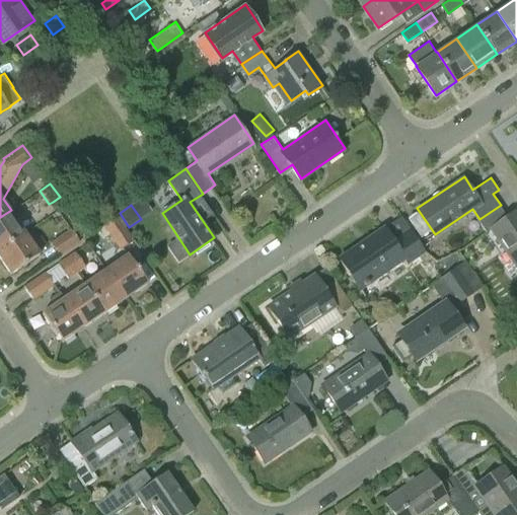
[(508,215),(501,205),(479,219),(486,229),(492,226),(516,264),(516,210),(508,215)]
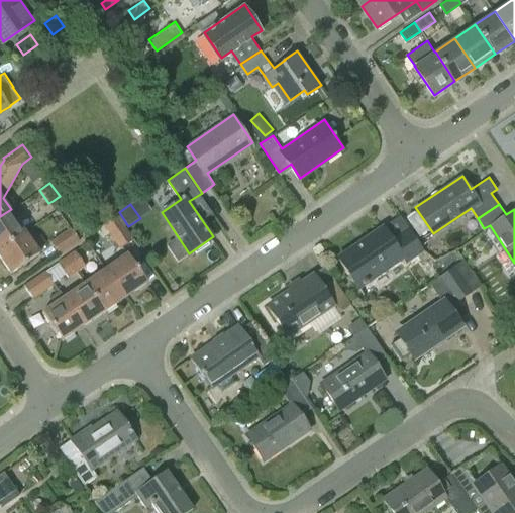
[(0,247),(25,230),(11,209),(0,216),(0,247)]
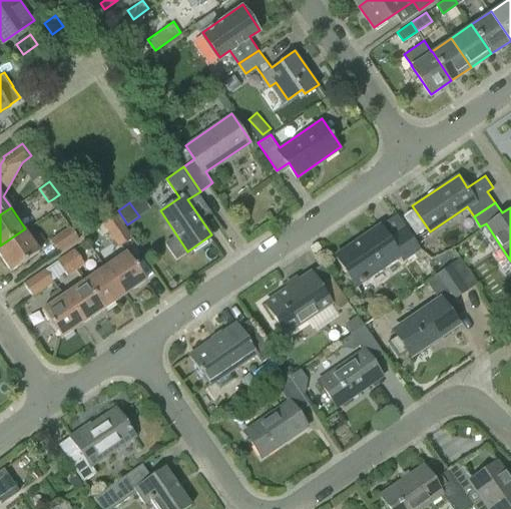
[(120,244),(122,243),(133,235),(134,234),(127,224),(118,210),(117,211),(103,220),(120,244)]
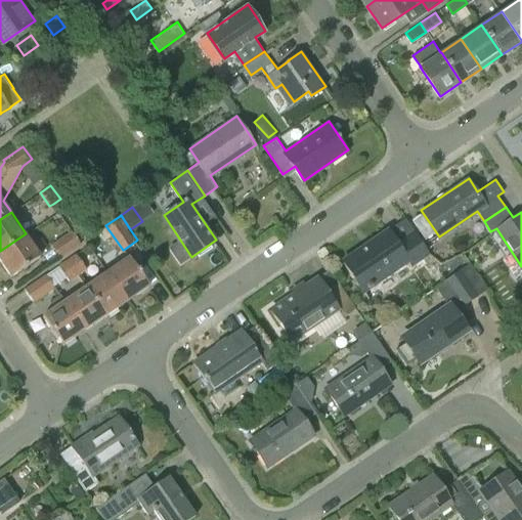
[(72,228),(72,229),(51,243),(61,257),(82,244),(72,228)]
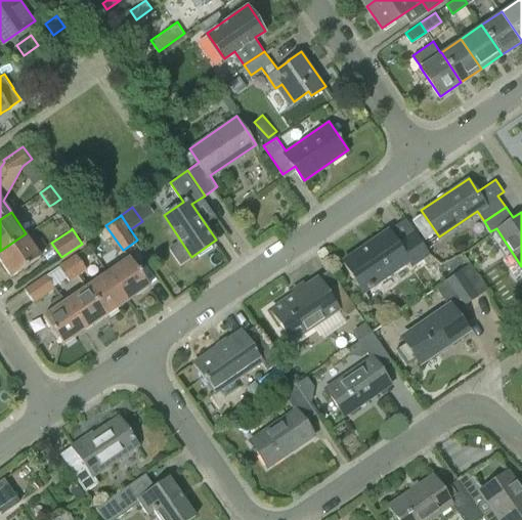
[(416,230),(412,232),(398,242),(389,228),(343,259),(363,291),(408,260),(411,264),(430,252),(416,230)]
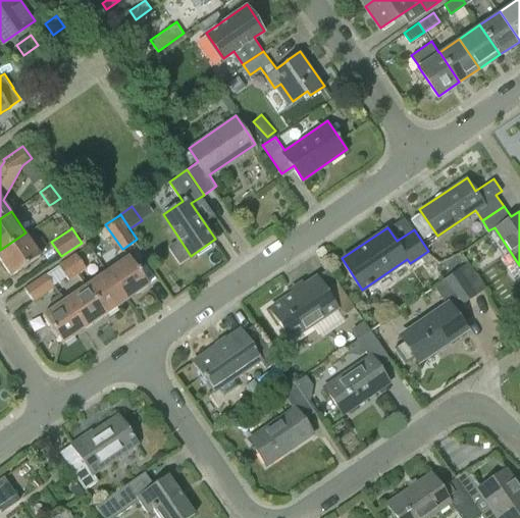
[(41,255),(26,232),(0,250),(0,256),(12,274),(41,255)]
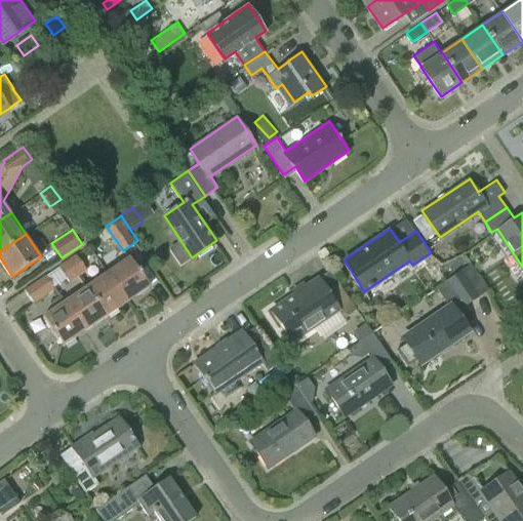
[(68,258),(79,275),(88,269),(77,252),(68,258)]
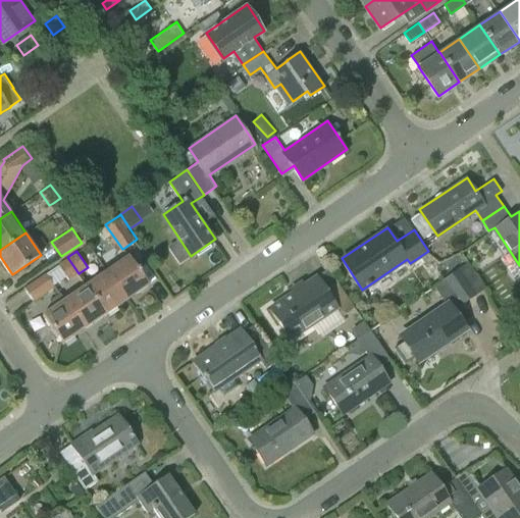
[(125,258),(108,269),(127,298),(149,283),(138,267),(130,255),(125,258)]
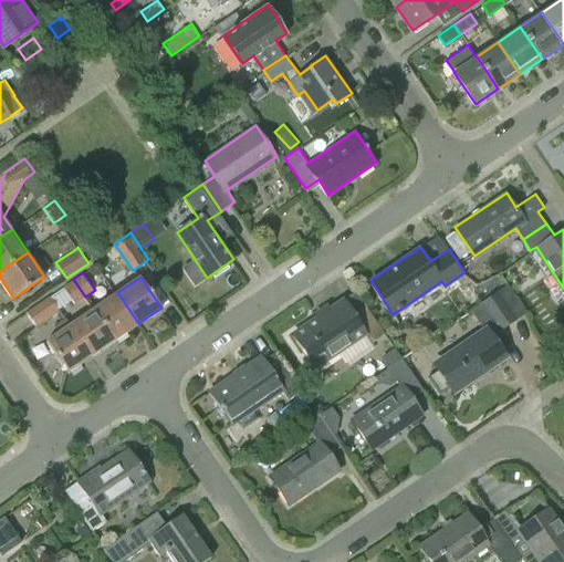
[(85,297),(73,279),(63,285),(76,303),(85,297)]
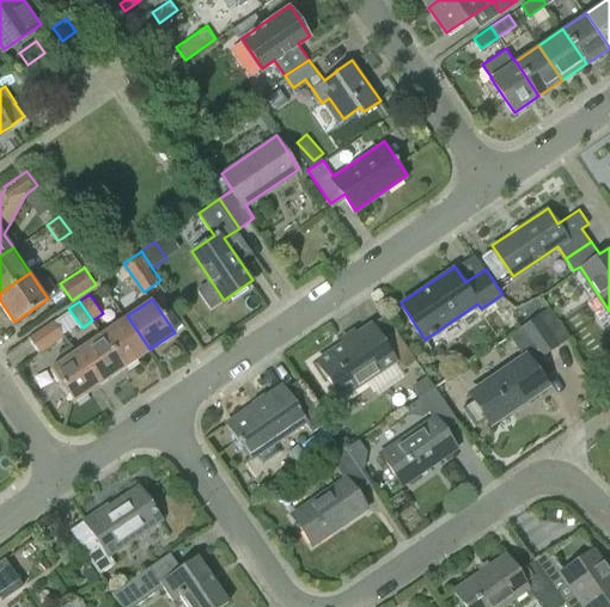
[(526,354),(531,361),(572,335),(551,304),(520,324),(534,343),(525,348),(524,355),(526,354)]
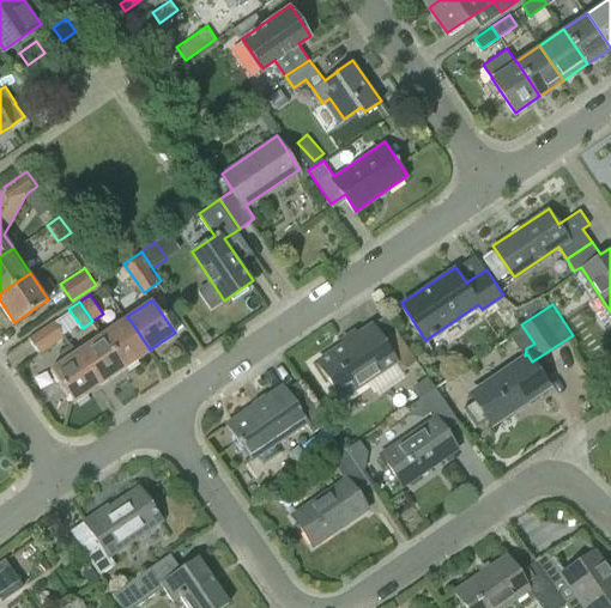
[(127,316),(102,333),(126,368),(150,350),(127,316)]
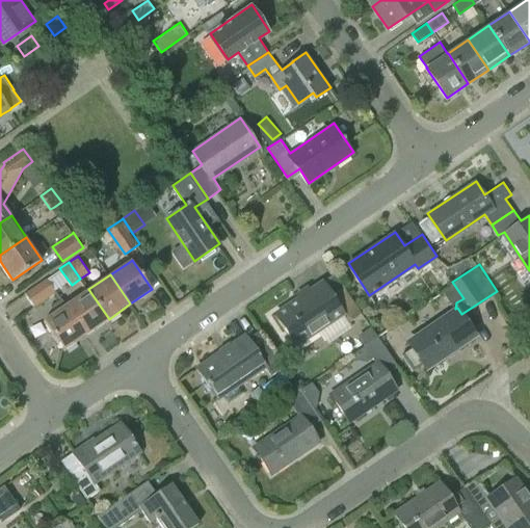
[(56,291),(47,278),(25,292),(34,307),(56,291)]
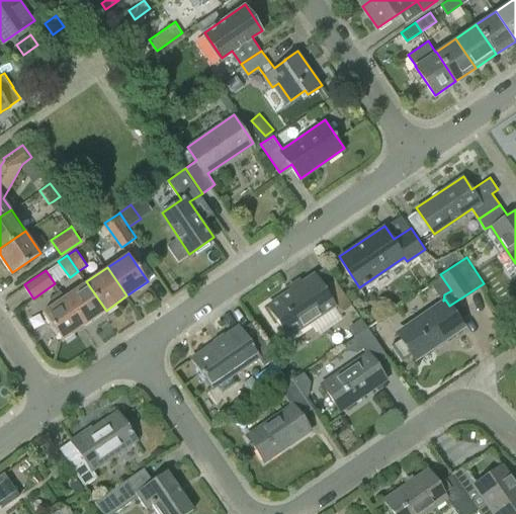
[(358,312),(353,304),(336,279),(324,287),(315,273),(268,306),(288,336),(335,305),(340,313),(342,311),(347,319),(358,312)]
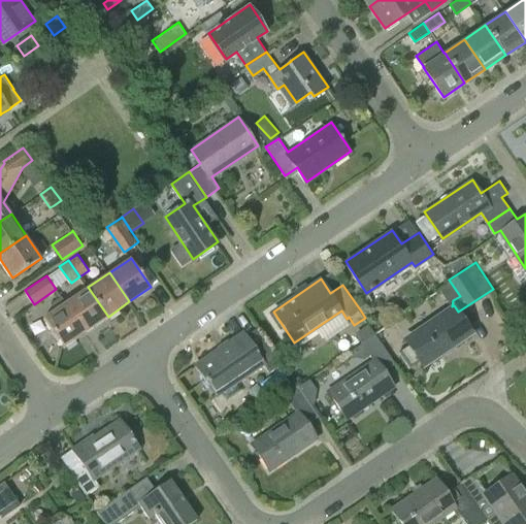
[(108,317),(88,287),(66,302),(87,331),(108,317)]
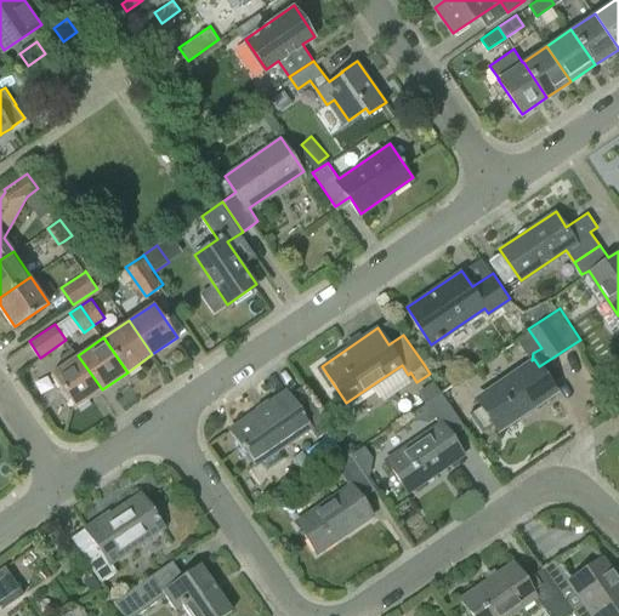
[(102,389),(78,355),(73,347),(60,357),(66,364),(52,374),(75,408),(102,389)]
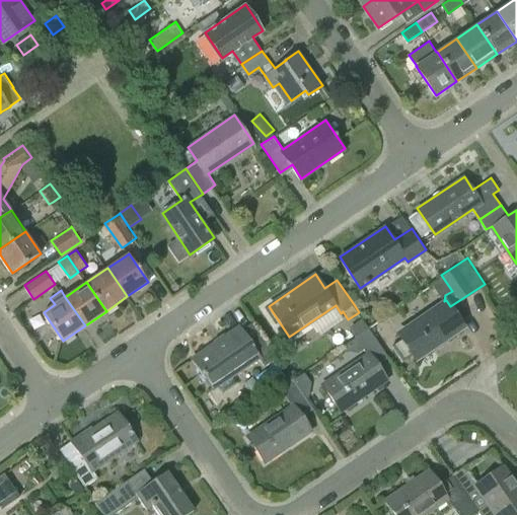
[(446,300),(444,301),(398,333),(402,339),(393,346),(403,360),(414,353),(416,357),(417,358),(463,326),(463,325),(462,325),(450,307),(450,306),(446,300)]
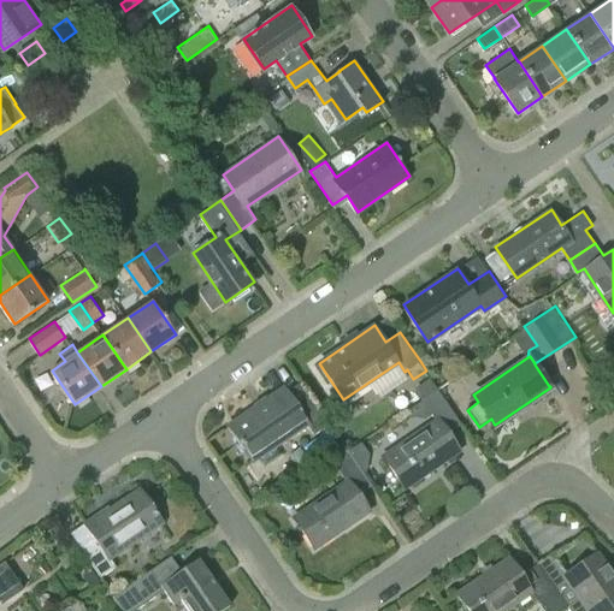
[(310,392),(296,402),(285,386),(229,425),(253,461),(261,455),(264,460),(270,461),(278,456),(278,450),(276,445),(308,423),(316,433),(330,422),(310,392)]
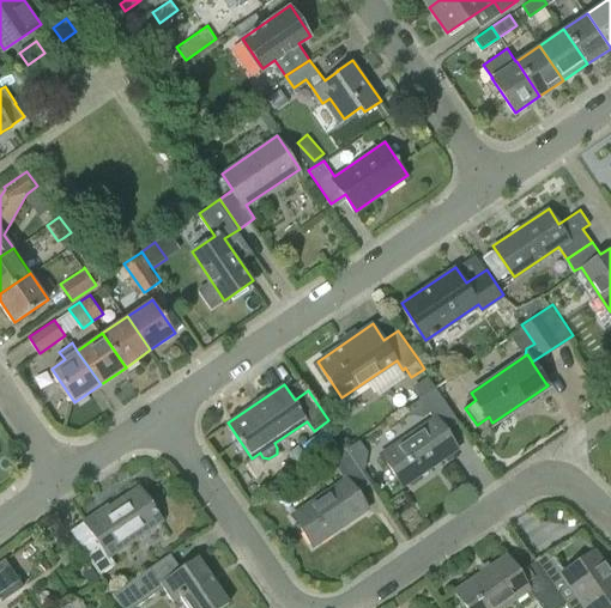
[(446,431),(460,421),(435,384),(419,395),(435,417),(382,453),(403,484),(457,447),(446,431)]
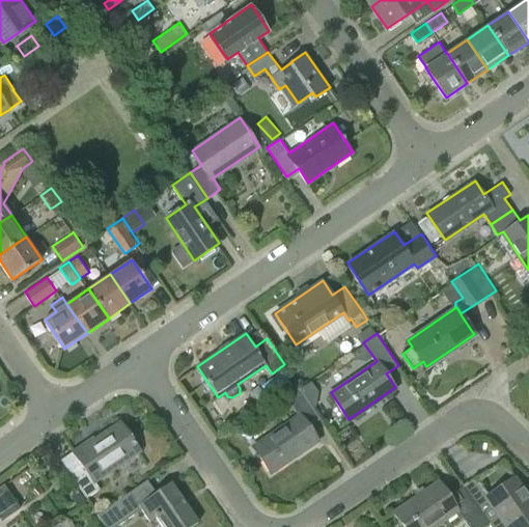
[(506,341),(513,353),(525,344),(518,334),(506,341)]
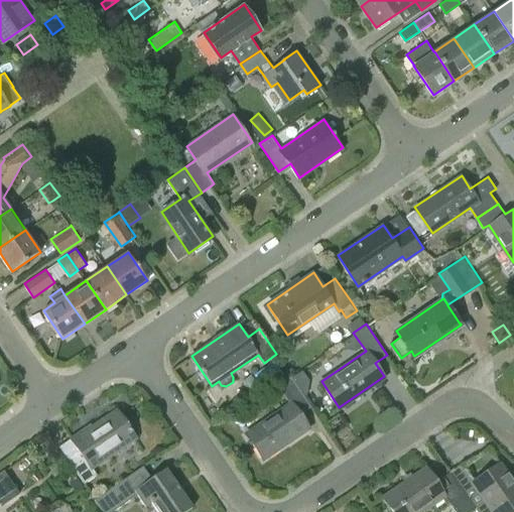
[(304,394),(291,375),(277,384),(290,403),(247,432),(264,459),(309,427),(299,413),(310,405),(304,395),(304,394)]
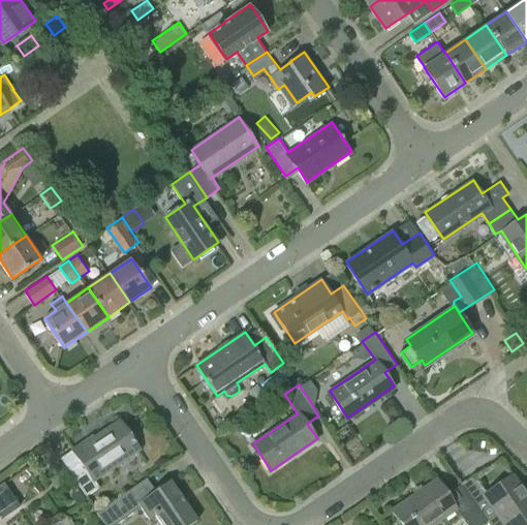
[(86,440),(73,449),(61,457),(87,494),(100,486),(95,479),(141,449),(121,419),(87,441),(86,440)]
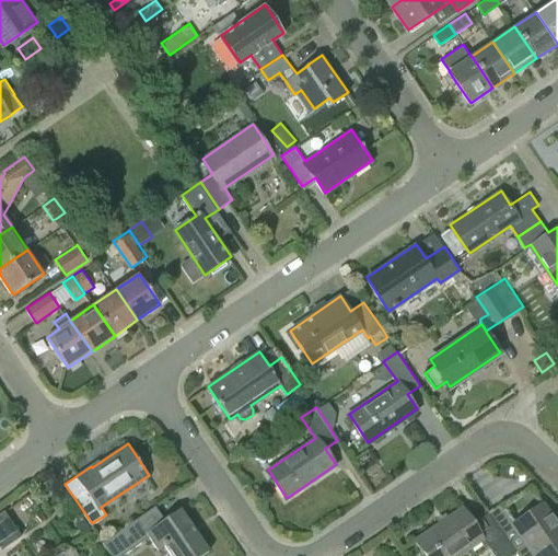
[(502,502),(490,511),(518,552),(521,555),(557,555),(557,522),(544,501),(515,521),(502,502)]
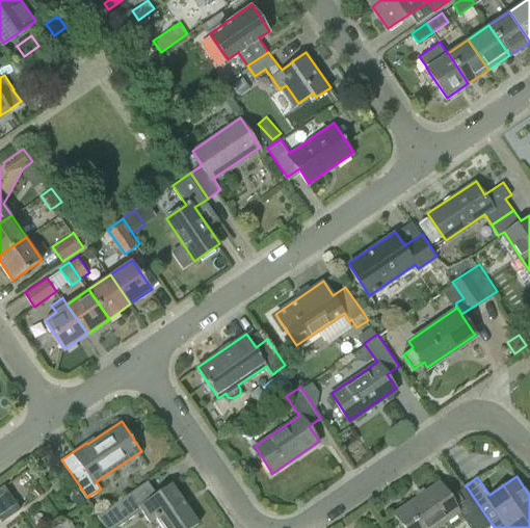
[(148,479),(99,513),(108,527),(113,527),(142,508),(151,521),(158,517),(165,527),(189,527),(200,522),(191,508),(188,510),(182,500),(184,498),(173,481),(157,493),(148,479)]
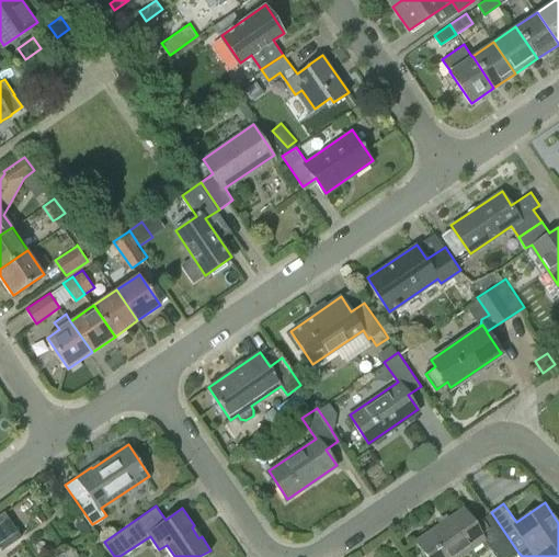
[(511,556),(518,553),(491,512),(475,523),(464,507),(415,540),(428,556),(458,556),(485,540),(497,556),(511,556)]
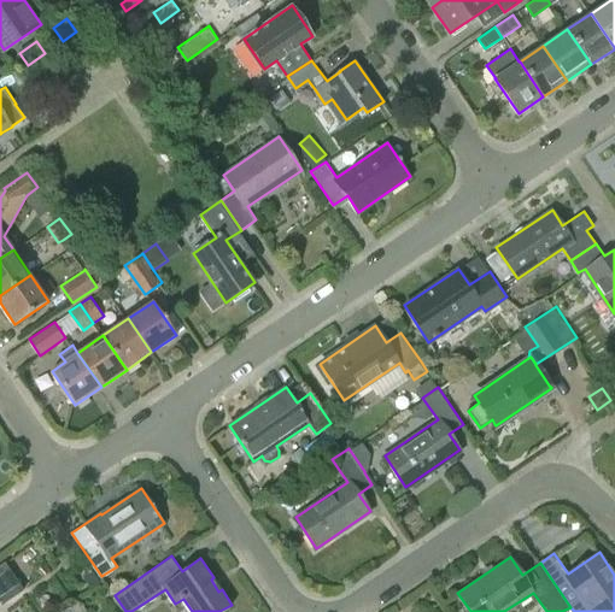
[(101,576),(93,564),(81,572),(89,584),(101,576)]
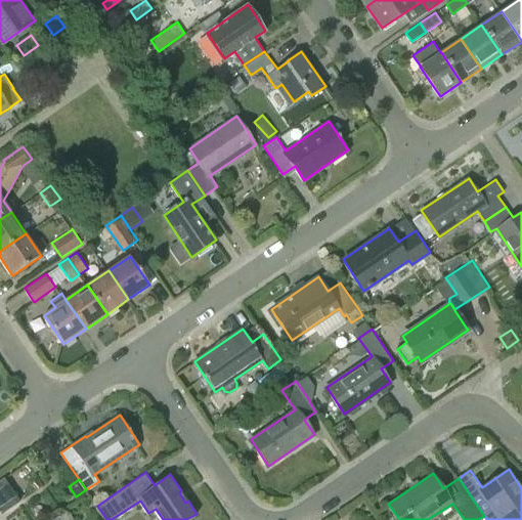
[(9,483),(0,488),(0,509),(2,508),(4,511),(20,500),(9,483)]
